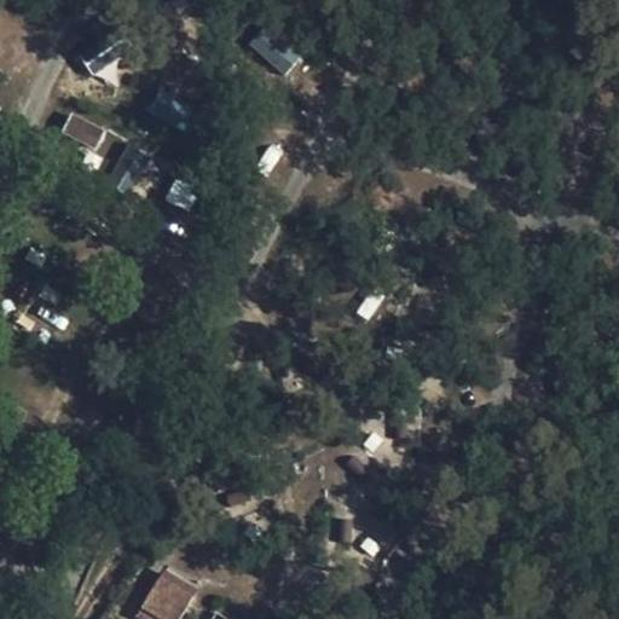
[(283,75),(302,53),(267,21),(248,42),(283,75)]
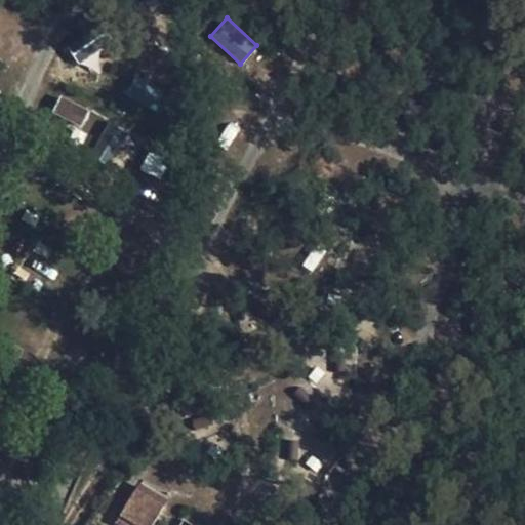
[(71,52),(84,64),(101,44),(87,33),(71,52)]
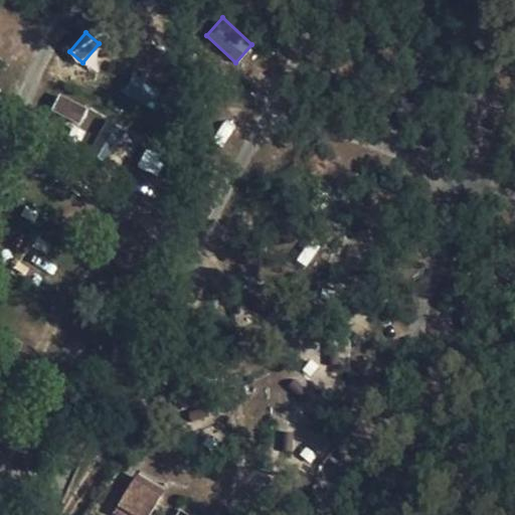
[(125,94),(146,103),(154,83),(133,74),(125,94)]
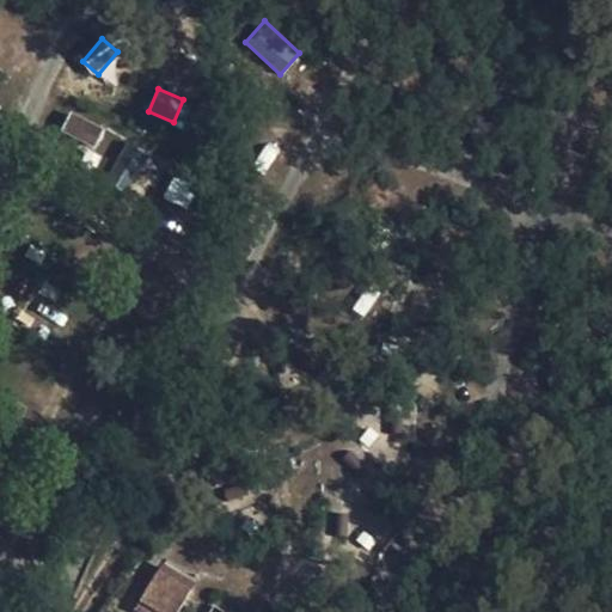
[(69,112),(61,132),(95,146),(103,127),(69,112)]
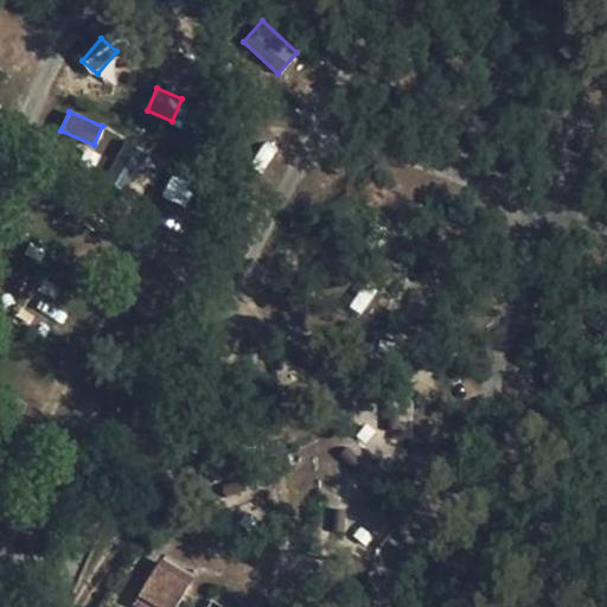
[(123,141),(107,178),(128,187),(145,151),(123,141)]
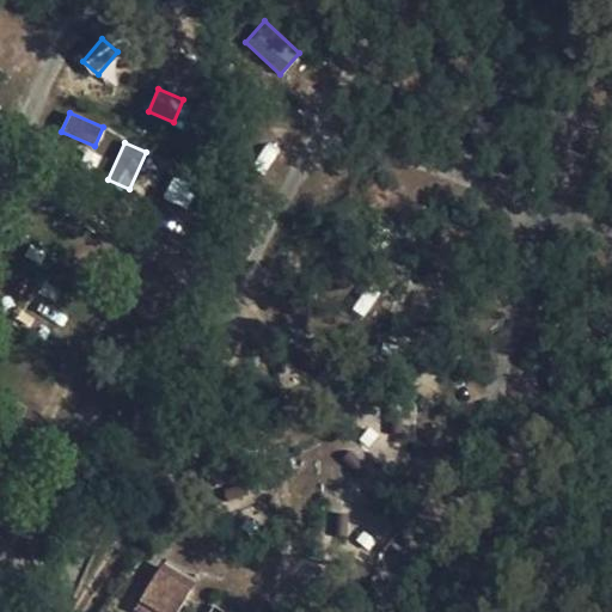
[(134,611),(135,611),(177,611),(195,581),(160,562),(134,611)]
